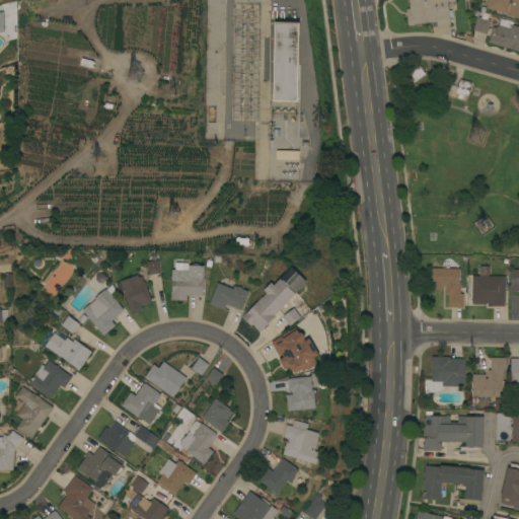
[(455,0),(447,1),(448,9),(451,8),(452,15),(449,16),(450,23),(431,25),(431,20),(414,22),(415,23),(408,24),(405,7),(410,7),(408,0),(455,0)]
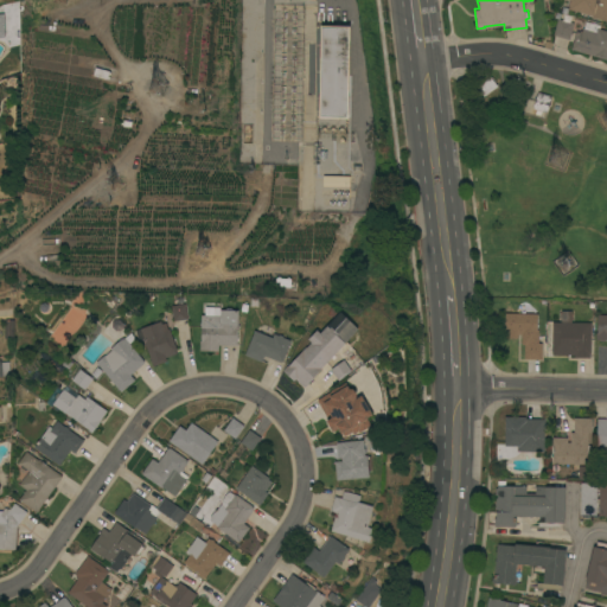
[(606,0),(606,19),(592,16),(592,13),(568,8),(569,0),(606,0)]
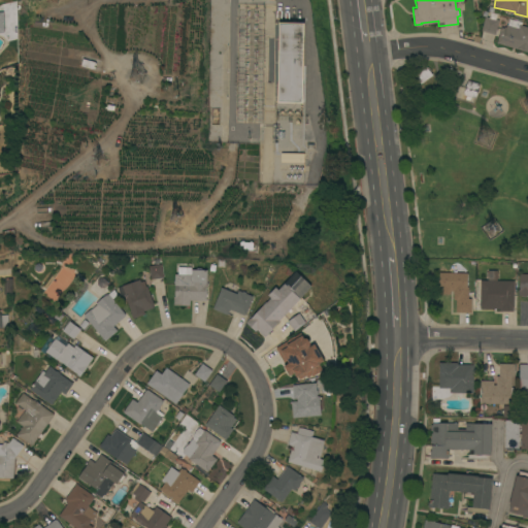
[(481,29),(485,14),(483,14),(484,9),(488,10),(486,15),(499,19),(495,33),(481,29)]
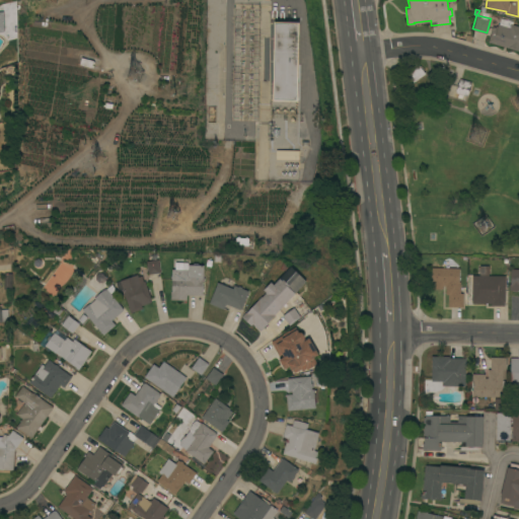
[(518,50),(488,41),(493,25),(495,26),(496,24),(497,25),(498,23),(499,23),(501,17),(513,20),(512,23),(518,25),(518,50)]
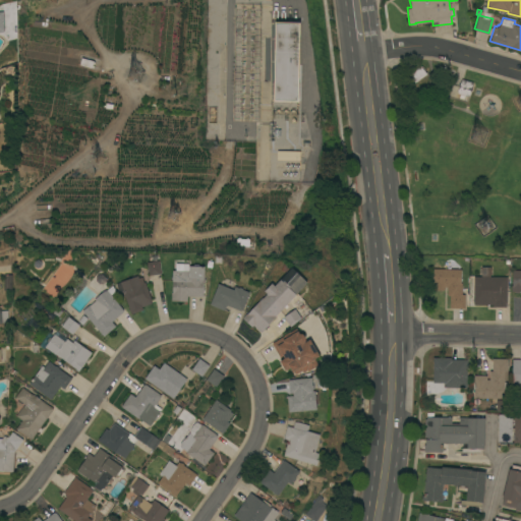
[(275,20),(300,21),(299,101),(274,100),(275,20)]
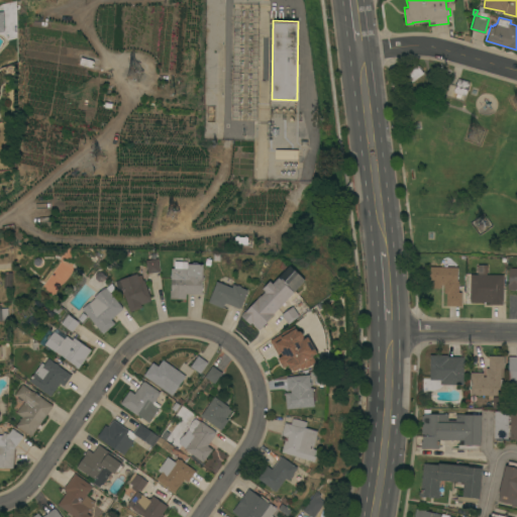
[(423,72),(409,83),(403,75),(417,64),(423,72)]
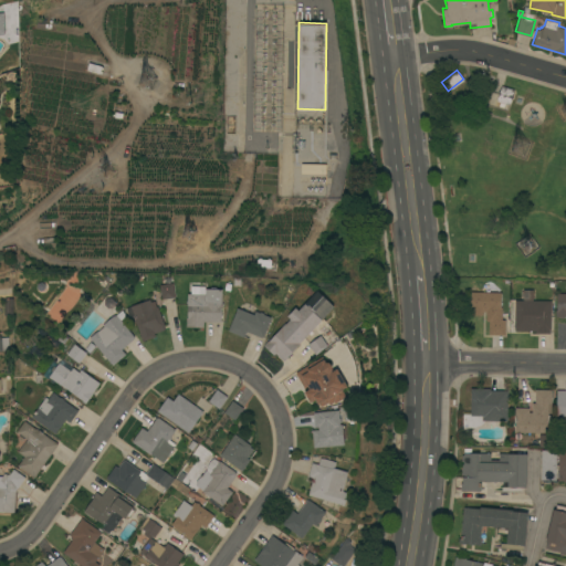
[(514,88),(513,96),(509,104),(498,101),(498,92),(502,84),(514,88)]
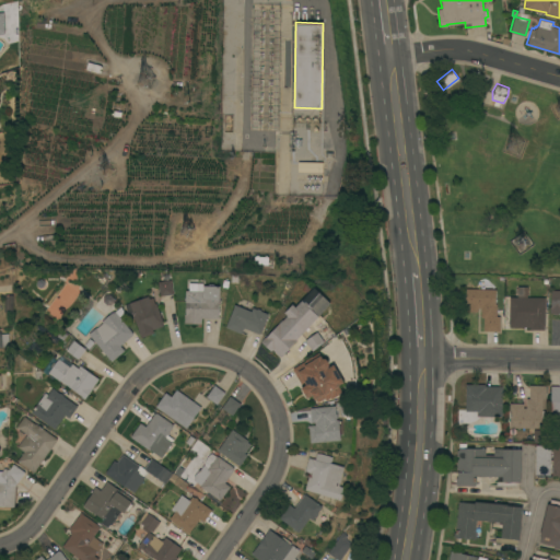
[(323,161),(322,171),(298,171),(298,161),(323,161)]
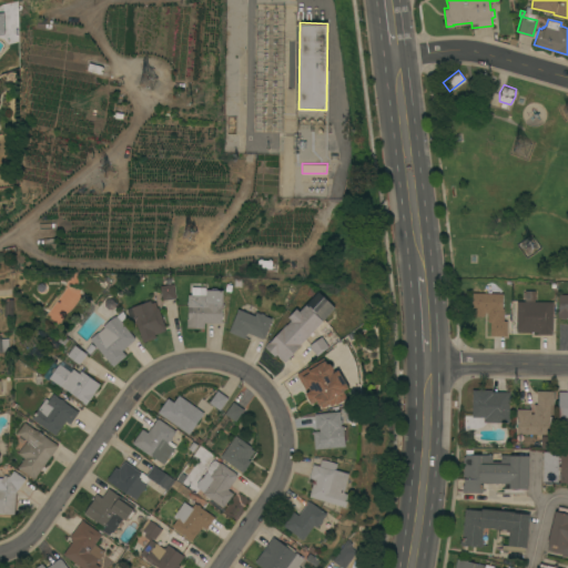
[(160,285),(172,282),(175,296),(162,298),(160,285)]
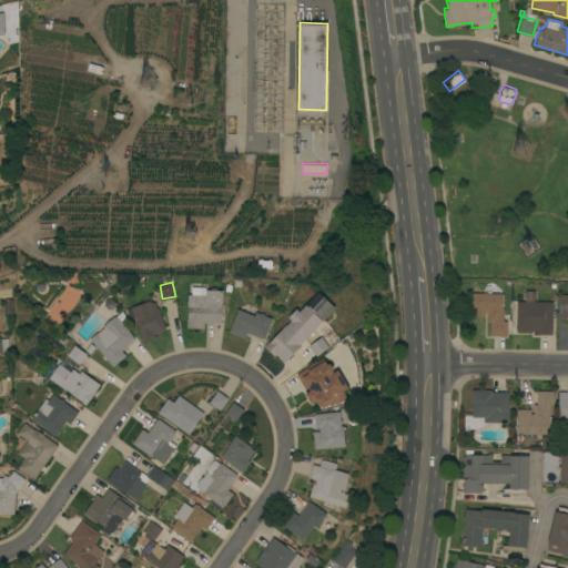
[(186,327),(186,317),(188,317),(188,305),(188,293),(192,294),(192,286),(205,286),(205,288),(211,288),(212,286),(216,287),(217,288),(223,288),(222,306),(221,306),(221,322),(204,322),(204,327),(186,327)]
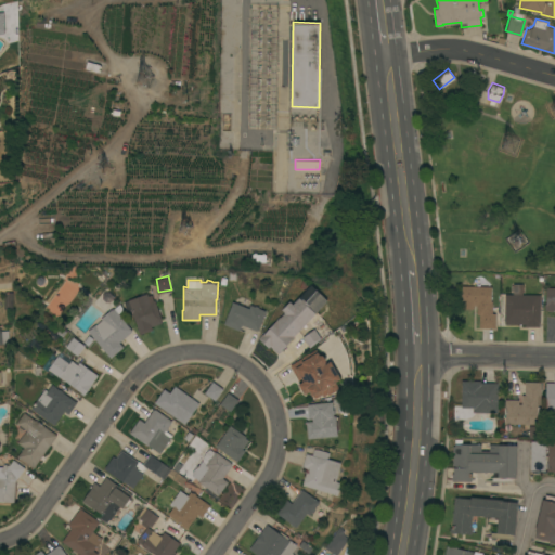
[(270,345),(268,347),(258,337),(262,333),(263,334),(280,315),(281,317),(285,311),(282,309),(289,300),(293,304),(311,283),(328,299),(306,323),(307,324),(304,327),(302,326),(278,352),(270,345)]
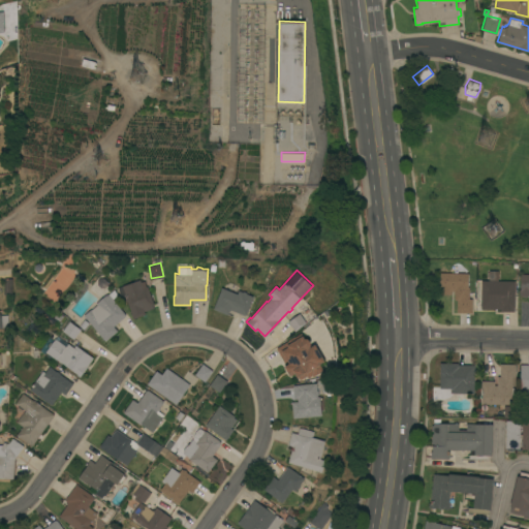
[(468,272),(468,286),(469,286),(469,298),(471,298),(471,302),(472,302),(472,312),(457,311),(457,299),(455,299),(455,290),(452,290),(450,293),(439,293),(440,272),(468,272)]
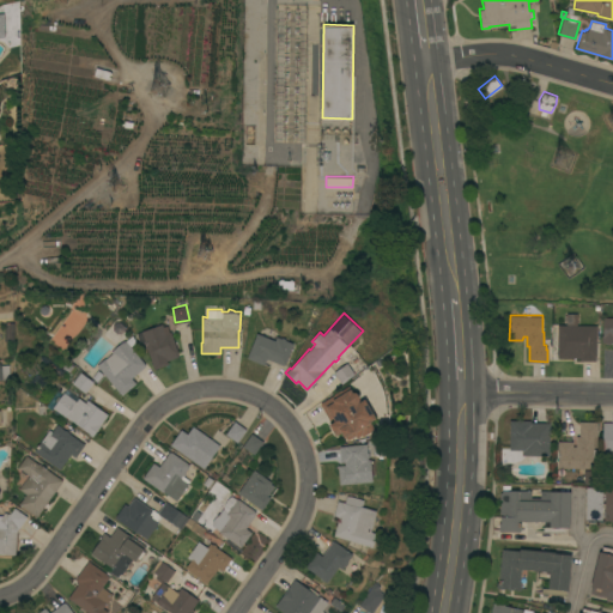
[(596,356),(595,356),(595,360),(580,359),(580,357),(558,357),(558,354),(557,354),(557,323),(566,323),(566,315),(577,315),(576,325),(596,325),(596,356)]
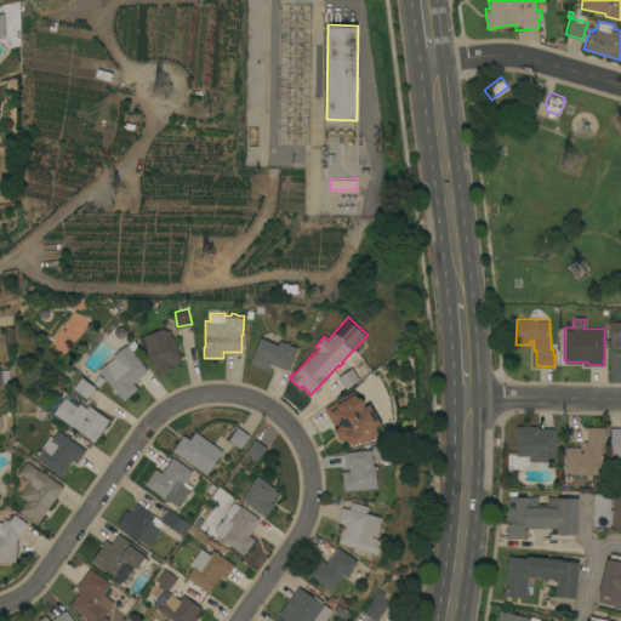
[(620,320),(620,346),(620,347),(614,347),(614,346),(609,346),(609,339),(610,339),(611,320),(620,320)]
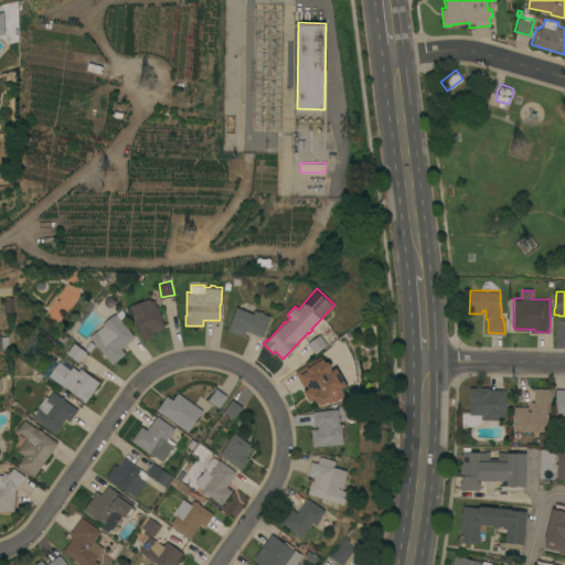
[(130,305),(149,298),(150,300),(153,299),(156,305),(158,305),(163,323),(162,324),(163,328),(153,331),(155,336),(142,340),(130,305)]
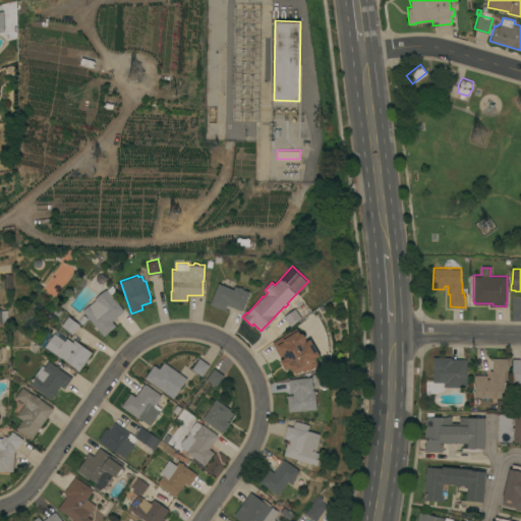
[(242,309),(241,308),(241,309),(227,304),(224,309),(210,303),(218,282),(234,289),(235,285),(239,287),(239,286),(243,287),(242,288),(249,291),(242,309)]
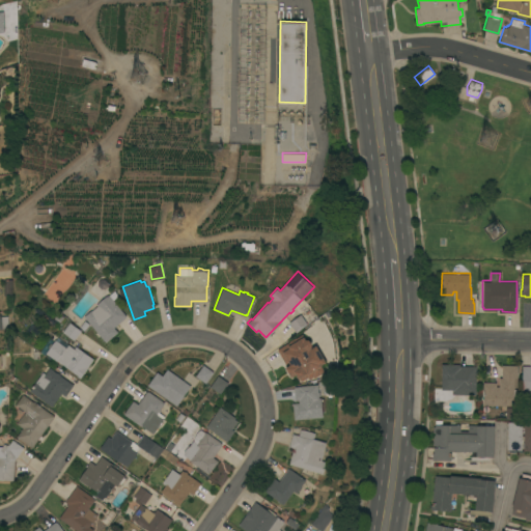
[(84,315),(90,309),(91,310),(98,305),(95,304),(108,294),(127,315),(126,315),(126,316),(114,327),(118,331),(106,341),(84,315)]
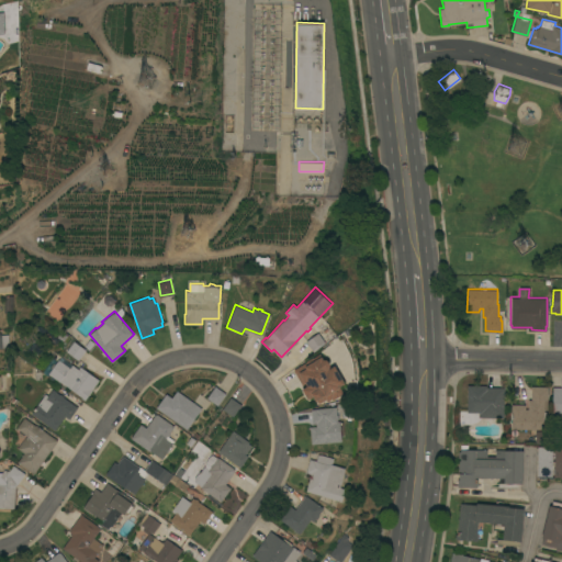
[(0,329),(1,333),(2,333),(2,334),(9,334),(9,339),(2,340),(3,347),(0,347),(0,329)]
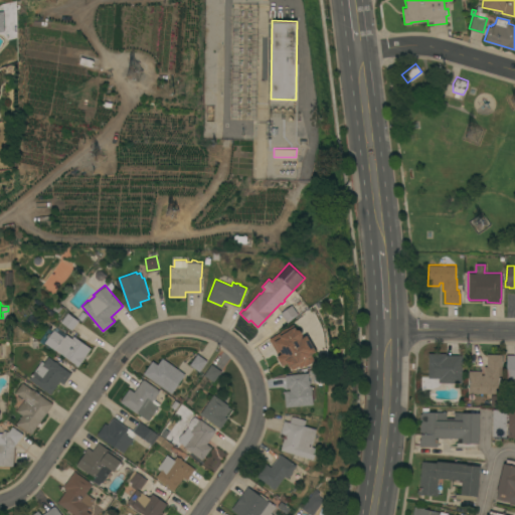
[(299,313),(288,322),(281,312),(292,304),(299,313)]
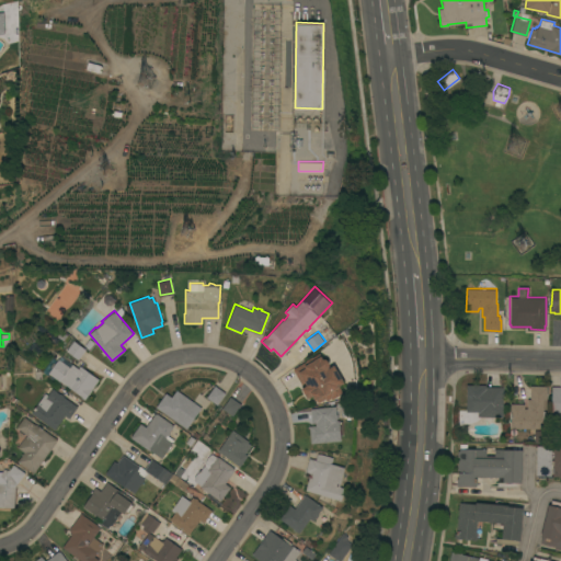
[(86,348),(78,358),(66,350),(73,340),(86,348)]
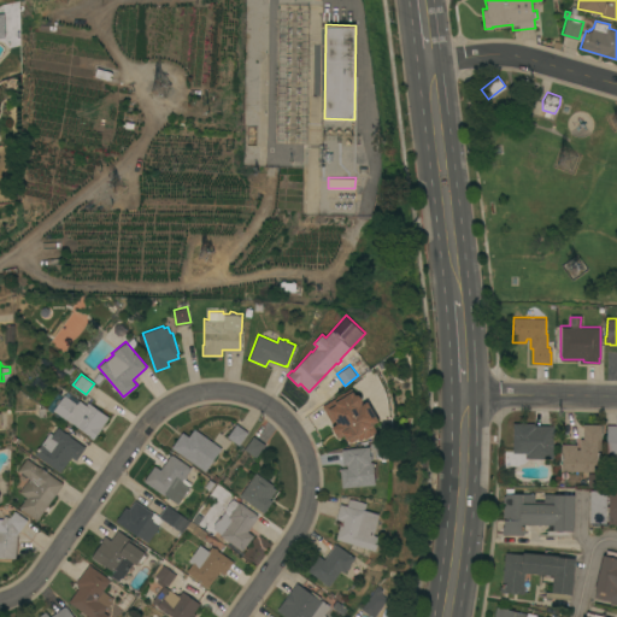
[(336,398),(336,397),(344,393),(352,388),(356,395),(357,395),(359,395),(360,397),(362,398),(363,400),(363,401),(362,404),(362,405),(368,401),(380,421),(374,424),(377,432),(365,440),(365,438),(359,441),(358,439),(350,444),(348,440),(347,441),(345,435),(339,439),(331,428),(338,424),(335,421),(334,419),(331,423),(322,406),(336,398)]
